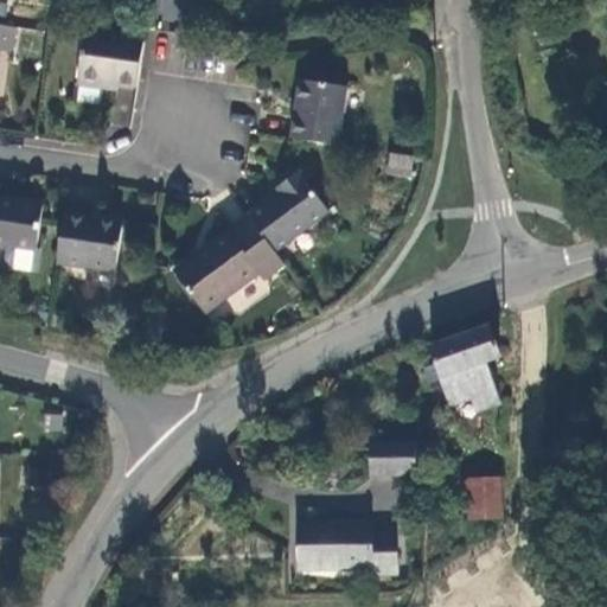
[(0,0),(0,25),(21,29),(24,6),(10,4),(10,0),(0,0)]
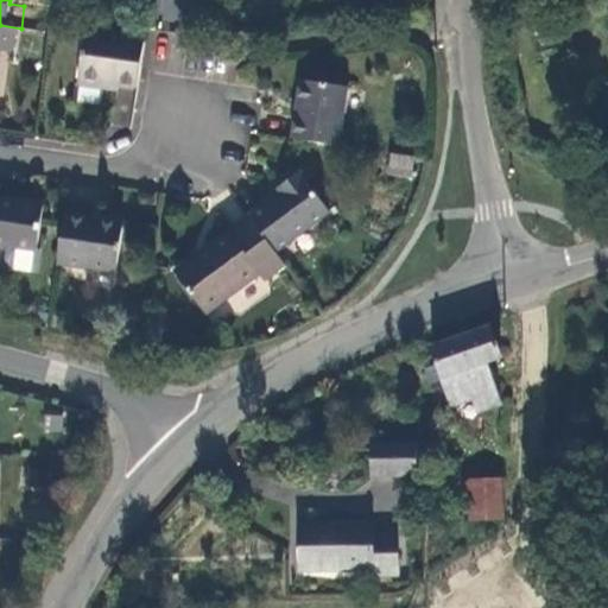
[(33,30),(21,29),(0,25),(0,108),(6,109),(14,52),(30,55),(33,30)]
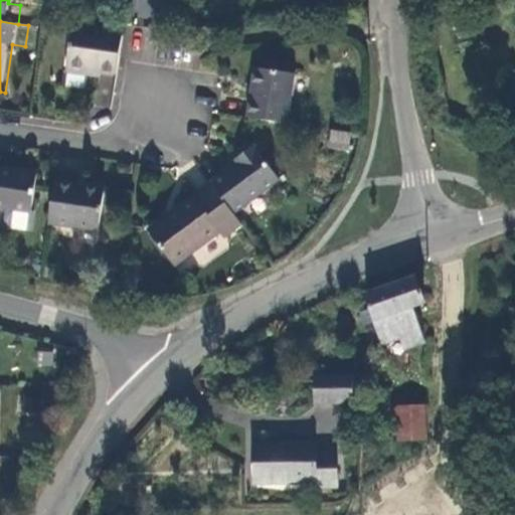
[(119,59),(123,35),(73,27),(66,71),(88,75),(89,70),(117,74),(119,59)]
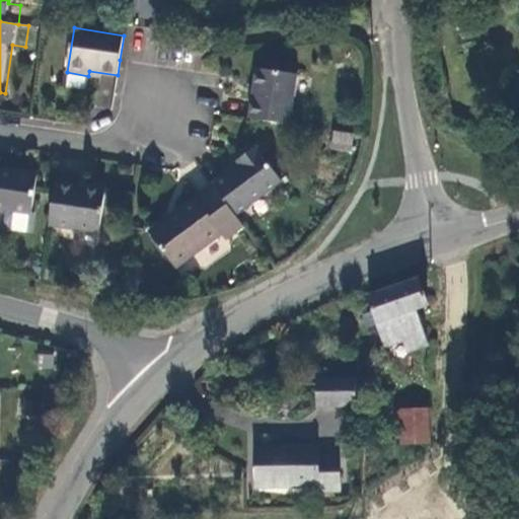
[(257,69),(249,119),(290,126),(297,75),(257,69)]
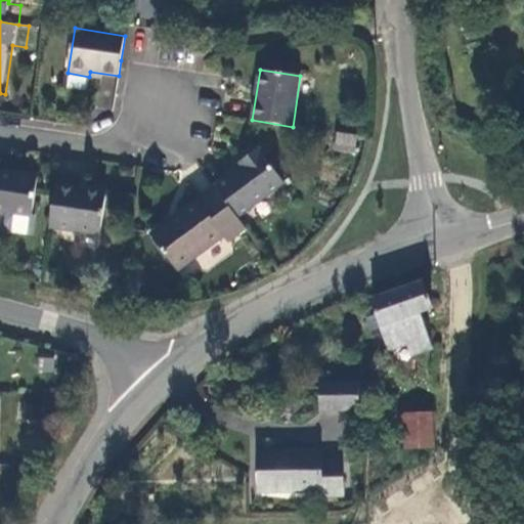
[(357,136),(338,133),(335,147),(355,150),(357,136)]
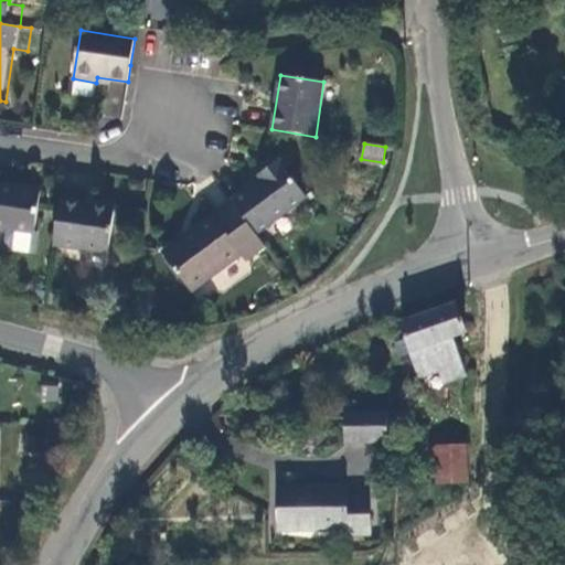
[(307,198),(279,161),(258,177),(260,181),(232,202),(256,235),(307,198)]
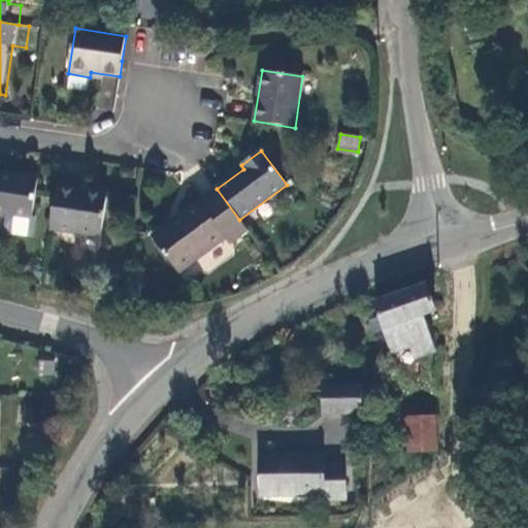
[(11,180),(0,177),(0,212),(32,218),(38,178),(12,175),(11,180)]
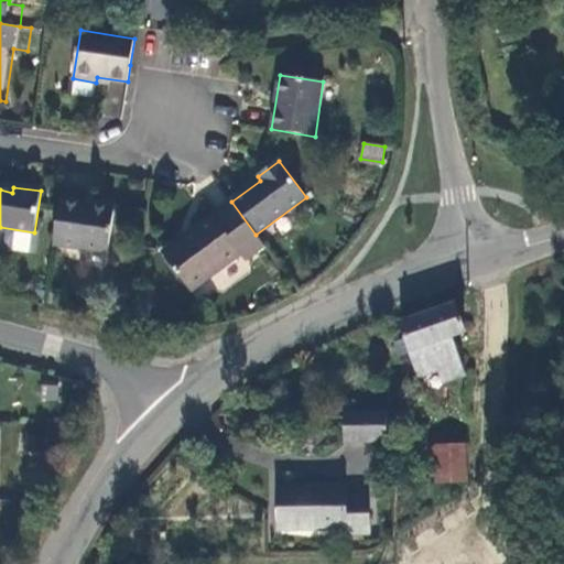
[(115,207),(61,198),(54,243),(108,252),(115,207)]
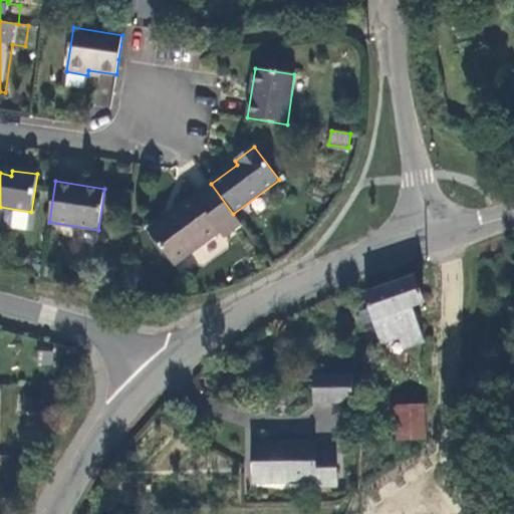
[(233,214),(211,184),(148,230),(174,266),(219,233),(223,237),(240,224),(233,214)]
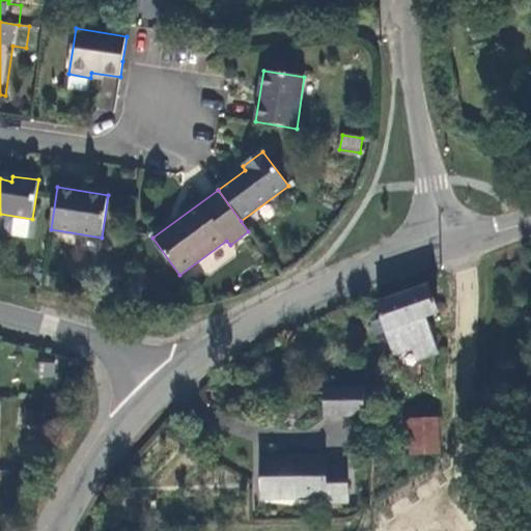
[(428,285),(378,303),(382,318),(371,322),(379,341),(389,337),(395,355),(414,348),(418,360),(438,353),(424,317),(438,312),(428,285)]
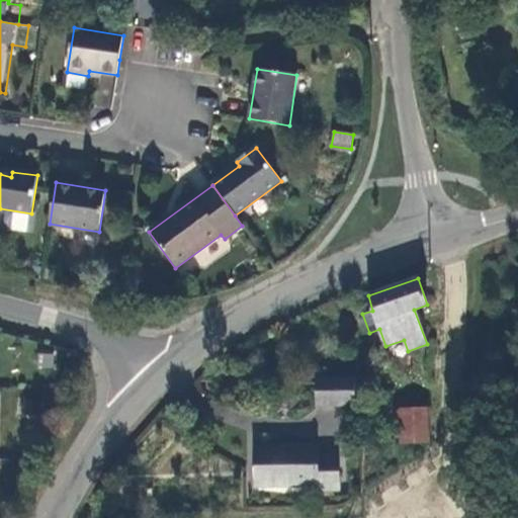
[(355,406),(354,377),(317,378),(317,407),(355,406)]
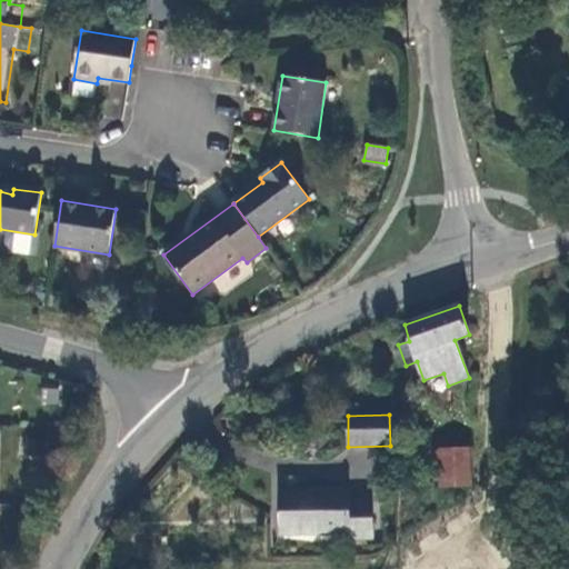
[(438,450),(438,487),(472,486),(471,449),(438,450)]
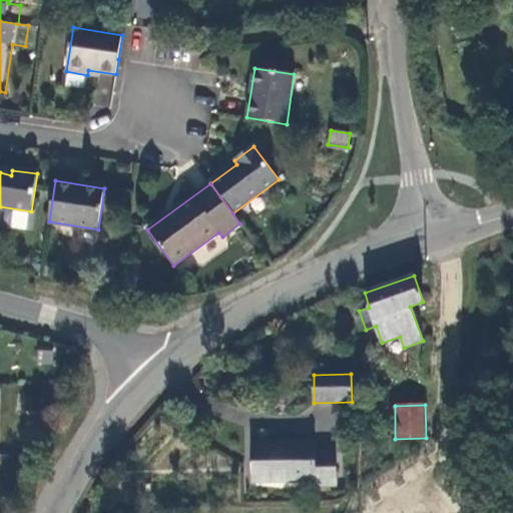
[(251,443),(252,482),(314,481),(314,485),(336,485),(335,451),(315,452),(315,442),(251,443)]
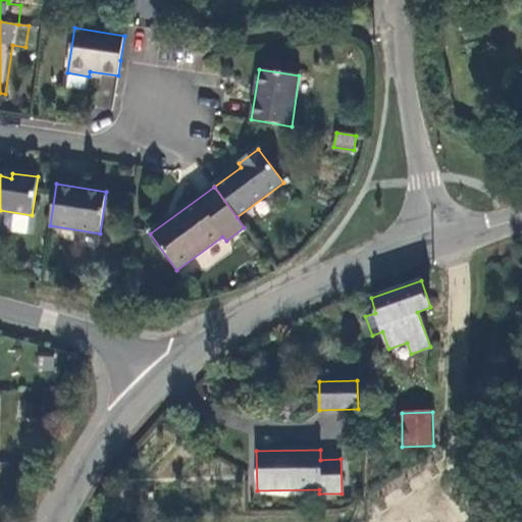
All buildings are outlined.
